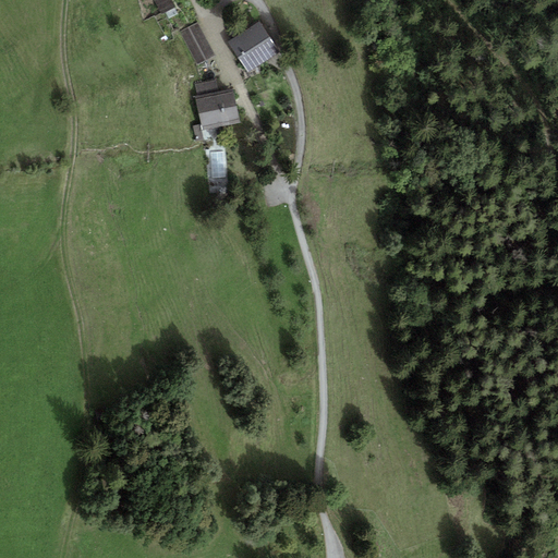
[(170,0),(154,0),(161,15),(176,9),(170,0)]
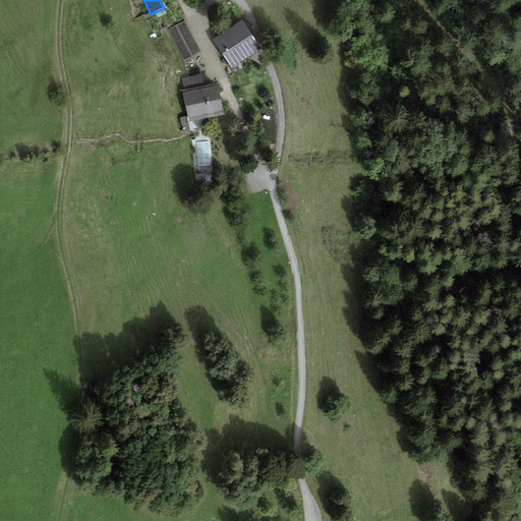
[(184,20),(168,30),(184,61),(200,53),(184,20)]
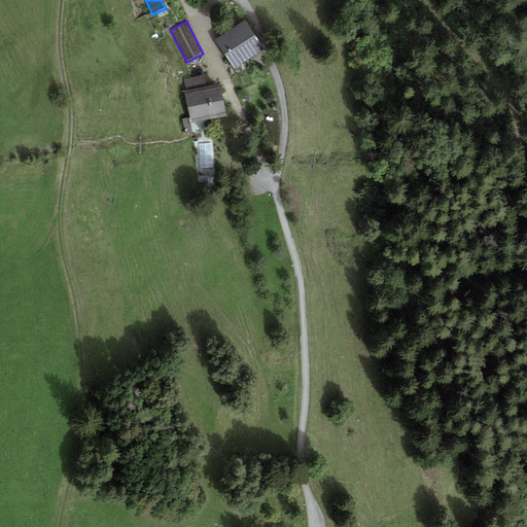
[(245,21),(215,40),(235,70),(265,50),(245,21)]
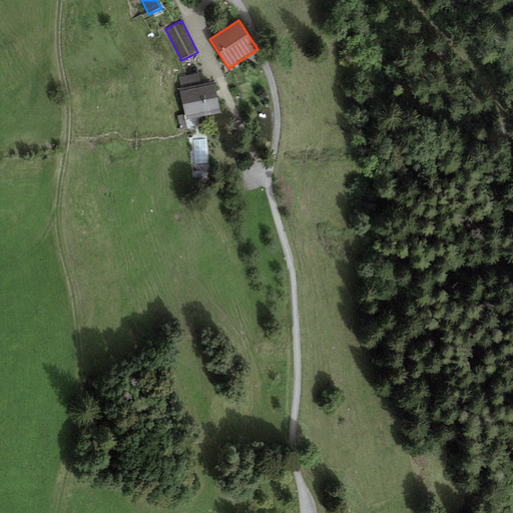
[(178,76),(181,88),(200,84),(198,72),(178,76)]
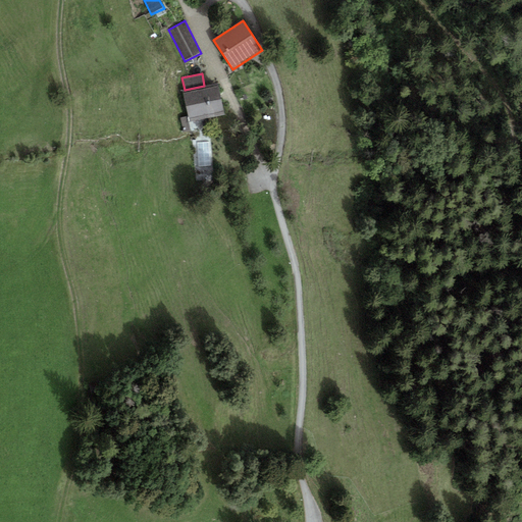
[(185,90),(181,90),(189,122),(224,115),(218,83),(204,86),(185,90)]
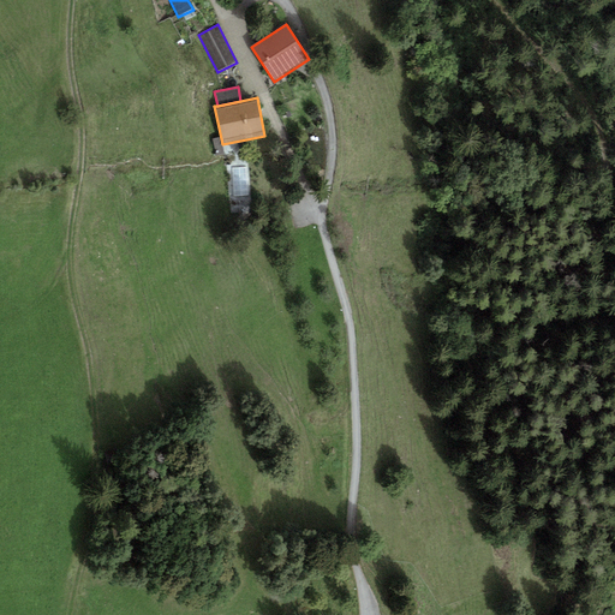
All buildings are outlined.
